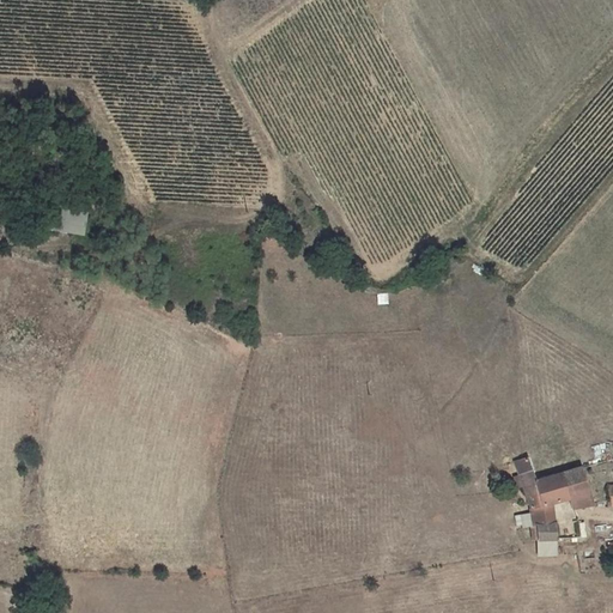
[(60,231),(86,234),(87,208),(61,207),(60,231)]
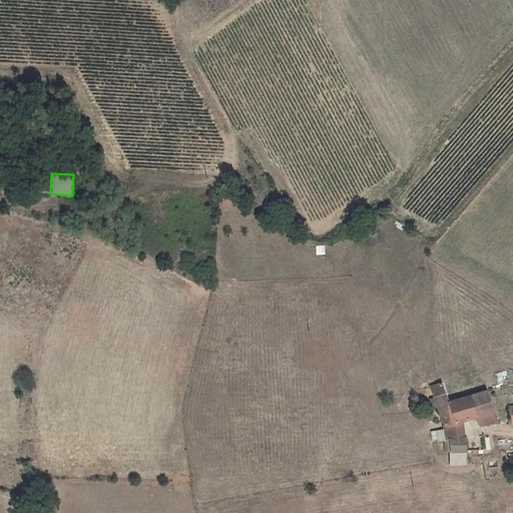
[(361,229),(365,235),(371,231),(367,225),(361,229)]
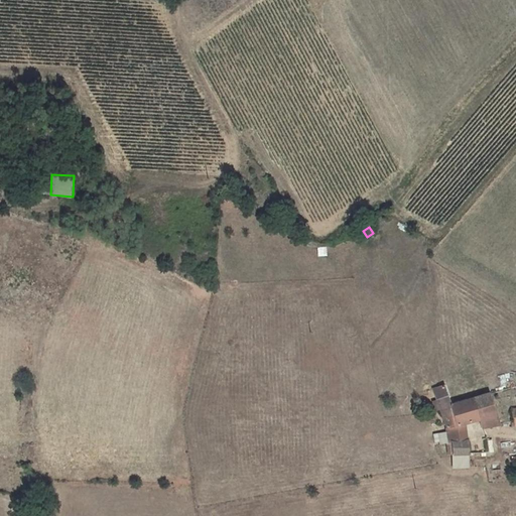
[(432,390),(446,428),(465,424),(478,420),(482,429),(499,425),(489,394),(450,406),(444,386),(432,390)]
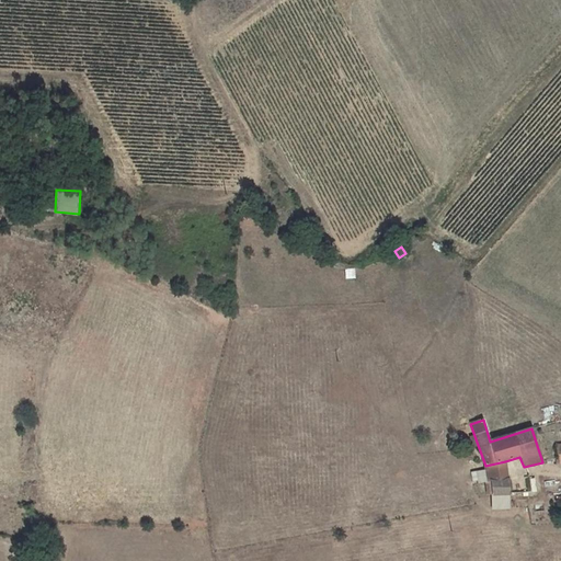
[(505,461),(485,466),(485,470),(488,481),(507,480),(505,461)]
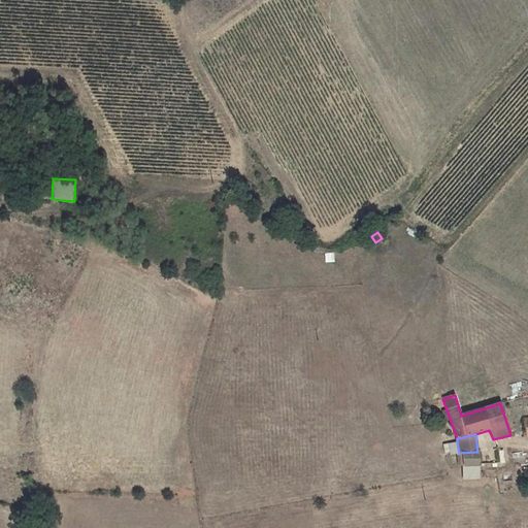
[(479,465),(477,452),(459,453),(457,442),(448,444),(450,455),(457,454),(458,466),(462,465),(479,465)]
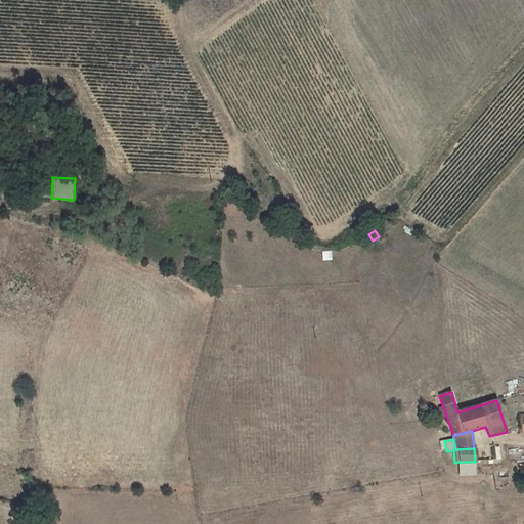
[(476,476),(475,462),(459,462),(459,476),(476,476)]
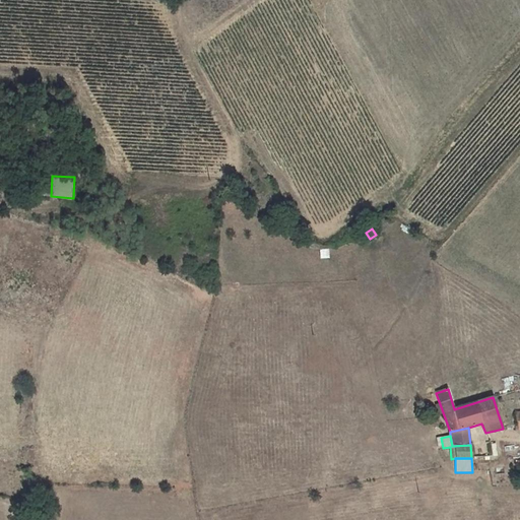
All buildings are outlined.
